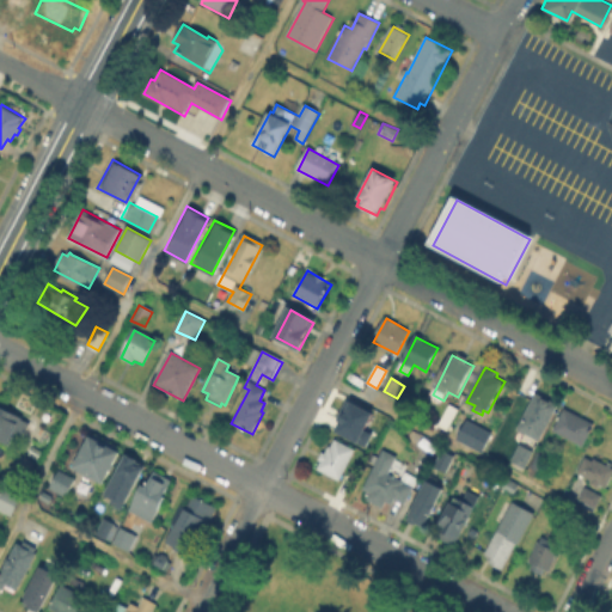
[(558,407),(539,441),(519,429),(537,396),(558,407)]
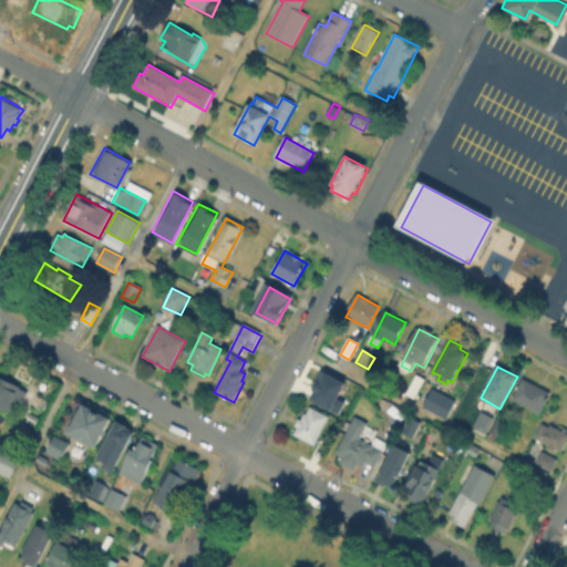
[(319,368),(343,381),(336,397),(342,401),(336,413),(308,398),(312,389),(309,387),(319,368)]
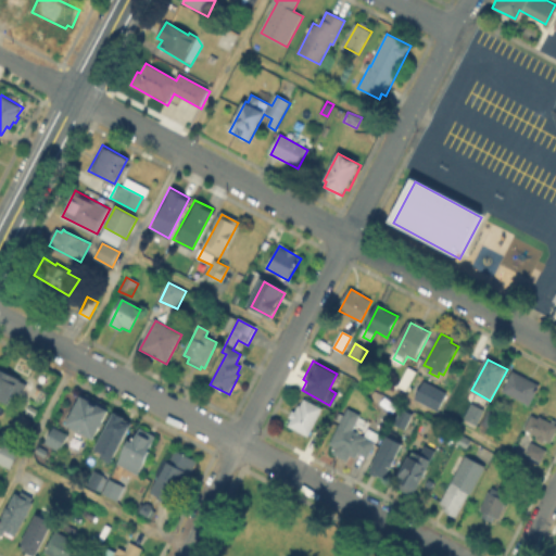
[(0,366),(29,382),(23,394),(16,391),(9,405),(0,400),(0,366)]
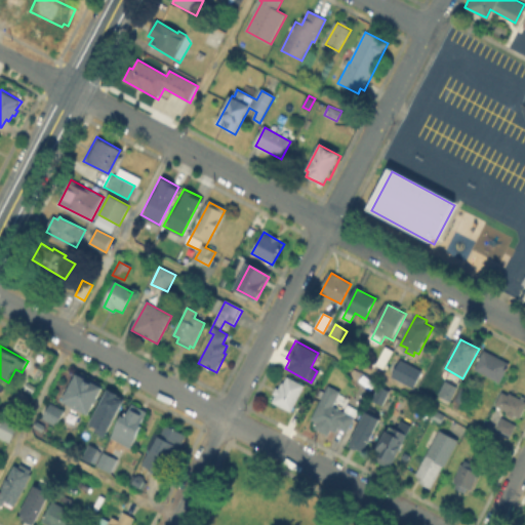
[(385,347),(393,352),(384,369),(375,364),(385,347)]
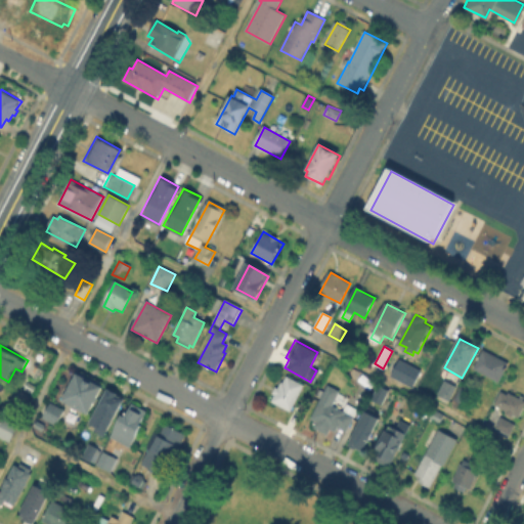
[(509,364),(499,383),(474,368),(484,351),(509,364)]
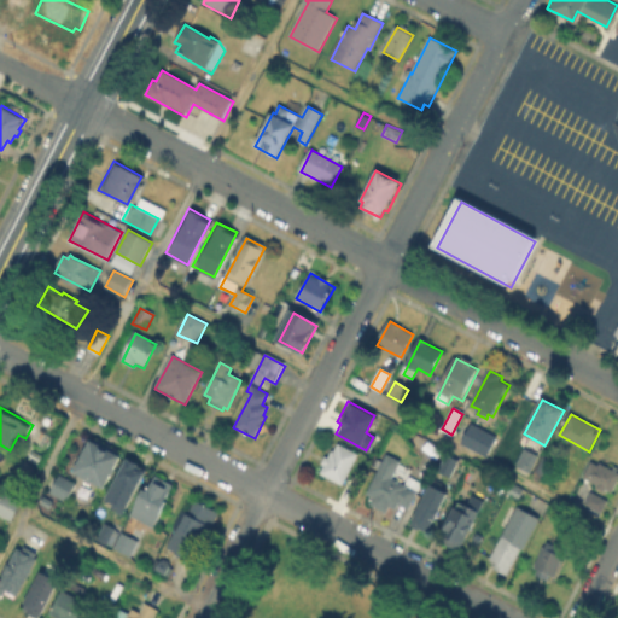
[(484,455),(458,442),(468,421),(494,435),(484,455)]
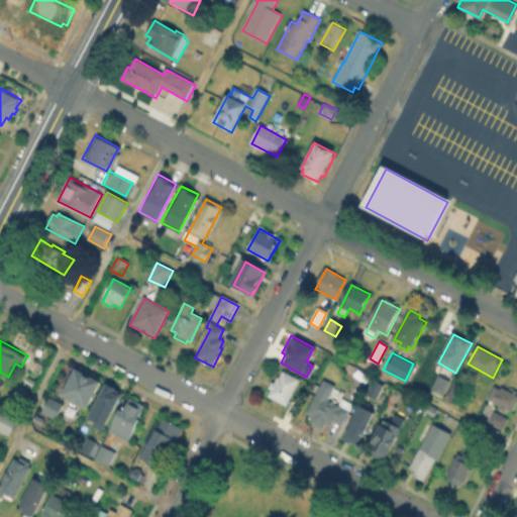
[(80,371),(100,381),(88,406),(66,395),(77,370),(80,371)]
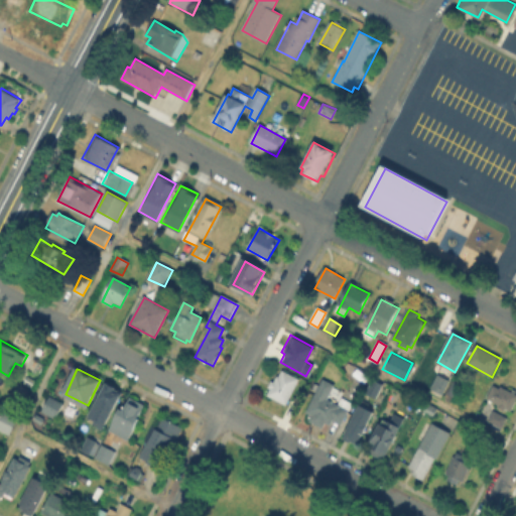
[(299,381),(285,405),(269,396),(282,372),(299,381)]
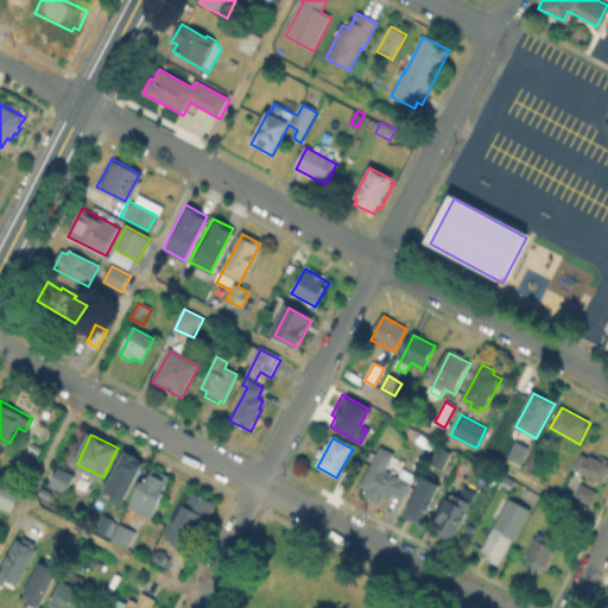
[(518,463),(504,456),(513,438),(527,447),(518,463)]
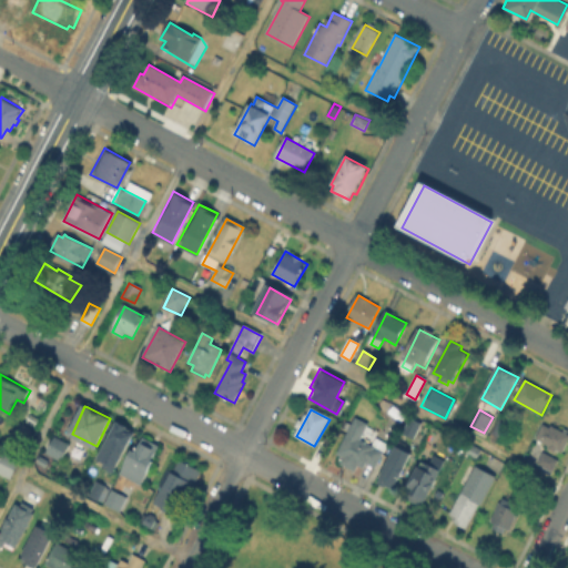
[(348,422),(352,424),(355,418),(368,426),(362,439),(376,447),(379,442),(387,446),(376,469),(366,464),(363,469),(358,467),(356,472),(341,464),(344,457),(337,455),(350,432),(345,429),(348,422)]
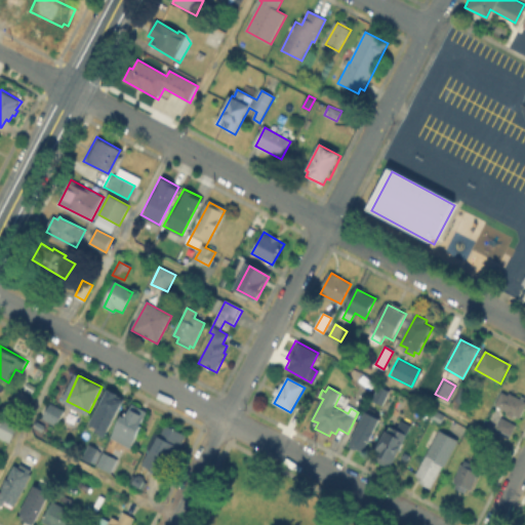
[(90,421),(109,388),(119,393),(118,396),(125,400),(107,433),(106,432),(105,435),(92,429),(95,425),(90,421)]
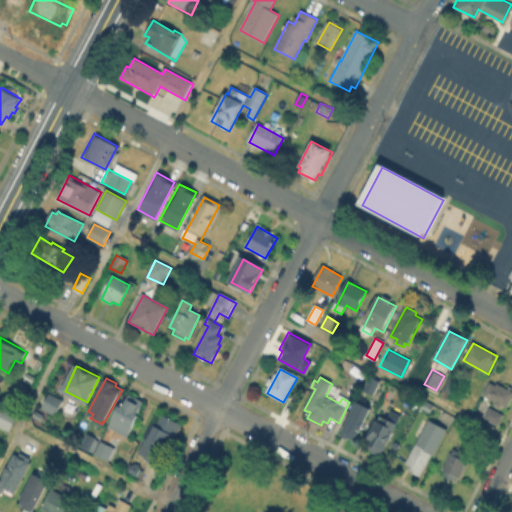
[(380,383),(373,396),(364,390),(371,378),(380,383)]
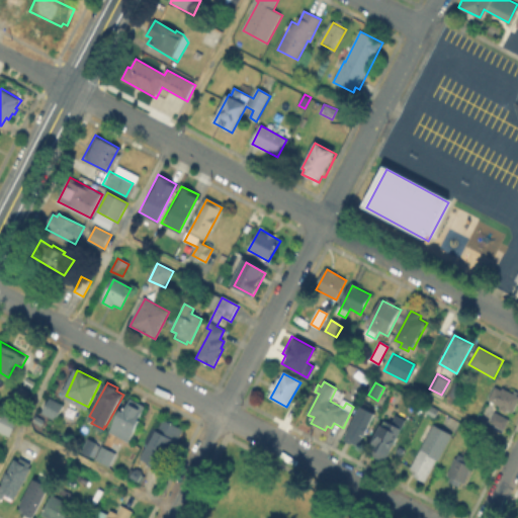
[(456,382),(464,387),(457,401),(449,396),(456,382)]
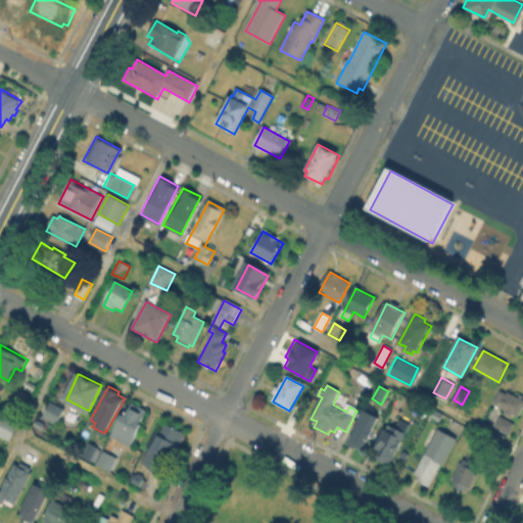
[(522,400),(522,409),(517,421),(505,414),(506,411),(495,406),(504,390),(522,400)]
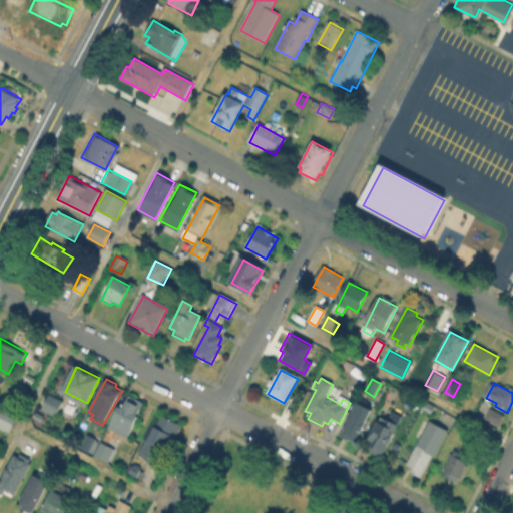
[(50,390),(60,395),(54,406),(45,401),(50,390)]
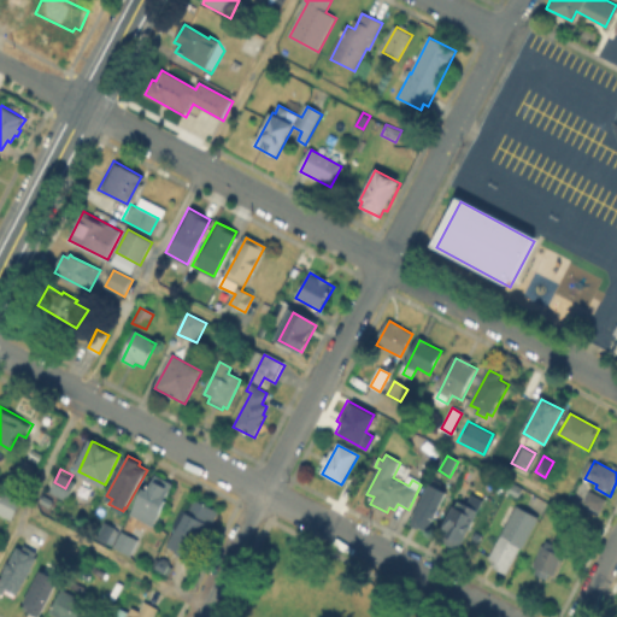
[(144,489),(146,491),(154,475),(174,485),(165,500),(168,501),(152,527),(130,515),(144,489)]
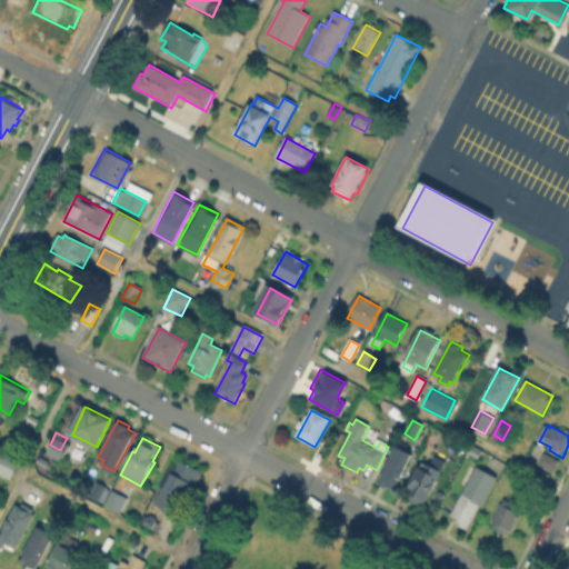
[(413,457),(395,492),(378,483),(398,448),(413,457)]
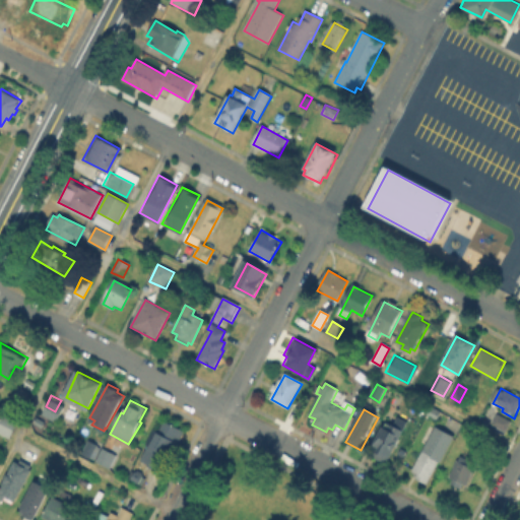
[(0,415),(1,414),(6,416),(7,415),(17,420),(9,437),(0,432),(0,415)]
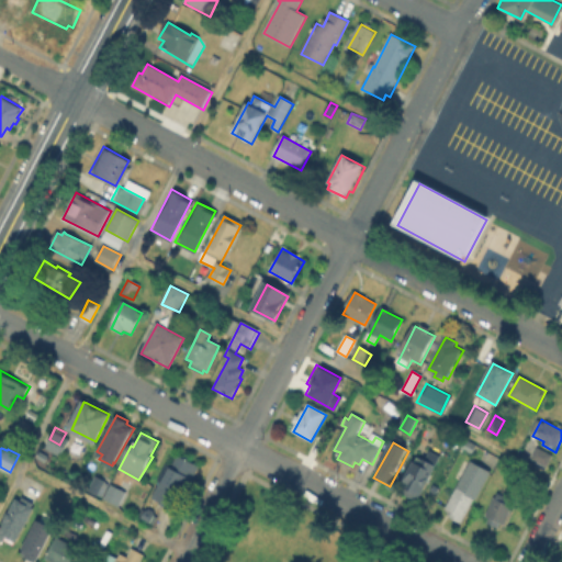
[(551,457),(547,467),(534,459),(538,449),(551,457)]
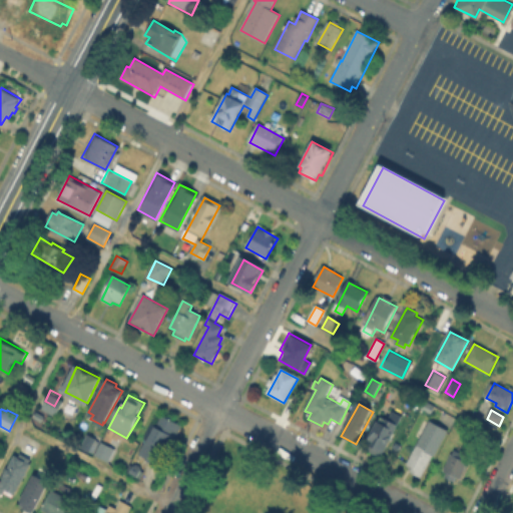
[(378,420),(379,421),(382,415),(399,424),(382,459),(367,451),(371,442),(368,440),(378,420)]
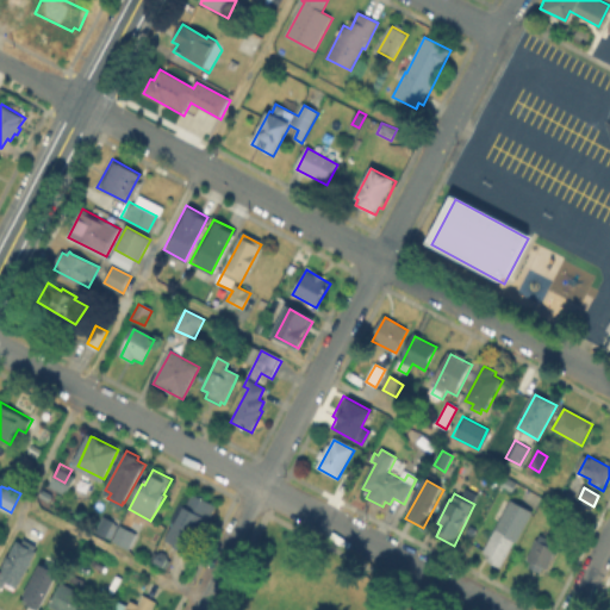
[(169,528),(182,505),(186,508),(194,495),(216,508),(210,517),(212,520),(191,555),(190,556),(162,540),(169,528)]
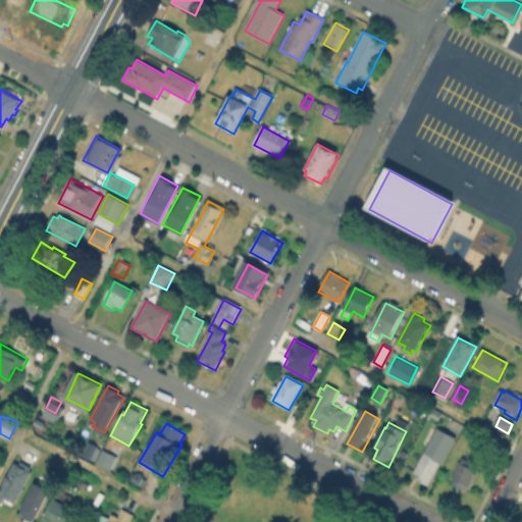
[(455,438),(436,474),(435,473),(429,486),(417,480),(420,474),(416,472),(437,429),(455,438)]
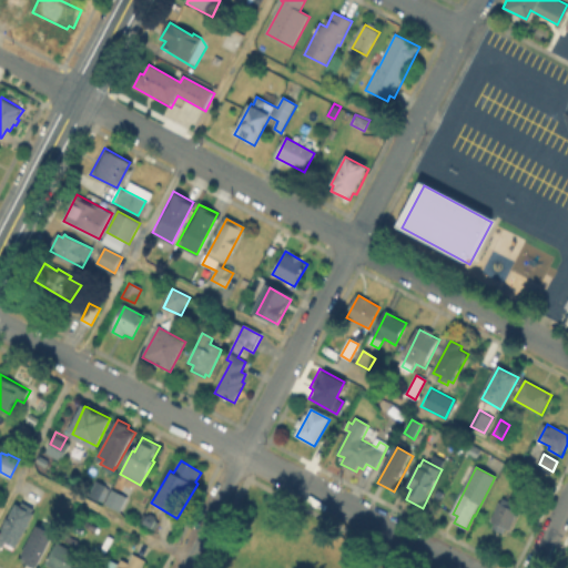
[(88,493),(95,478),(105,484),(98,498),(88,493)]
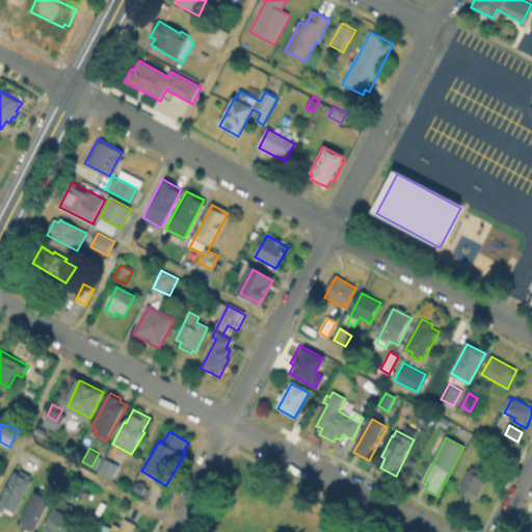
[(118,468),(112,479),(99,472),(106,459),(118,468)]
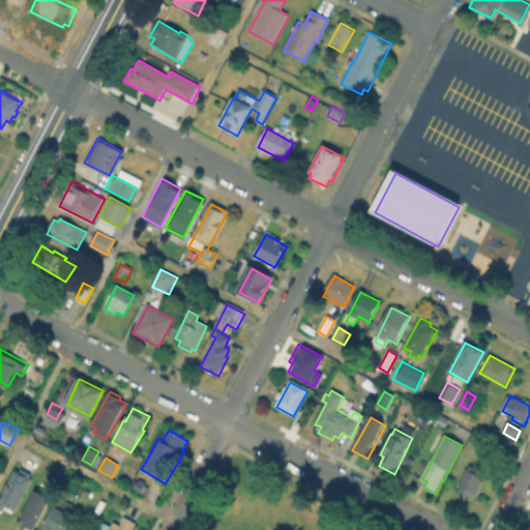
[(472,493),(468,492),(466,496),(455,492),(459,487),(454,484),(463,468),(464,468),(466,463),(481,471),(479,475),(480,476),(472,493)]
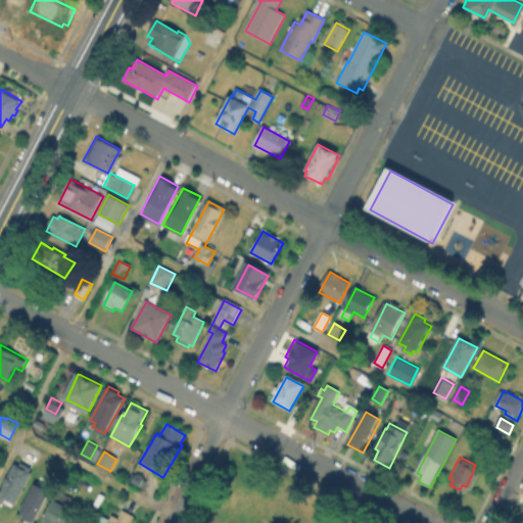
[(0,486),(15,459),(32,467),(31,470),(34,471),(15,505),(0,496),(0,486)]
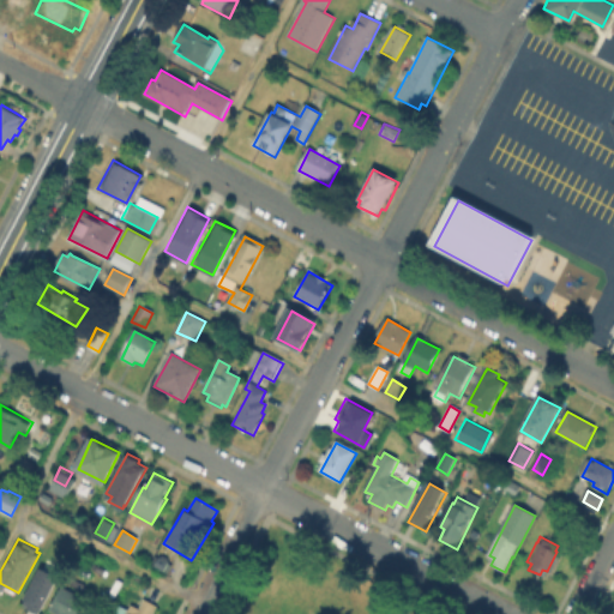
[(160,557),(161,557),(162,555),(169,559),(167,563),(170,565),(167,573),(154,566),(160,557)]
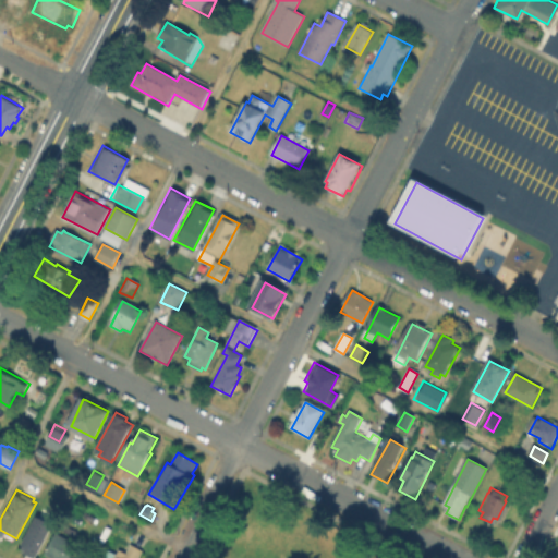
[(38,514),(56,524),(37,557),(20,548),(38,514)]
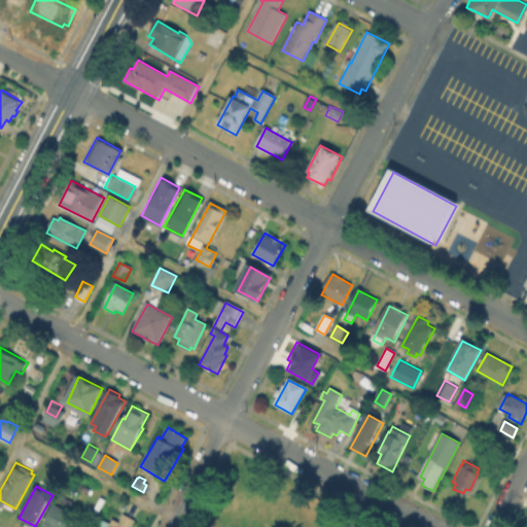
[(126,504),(121,511),(110,504),(114,497),(126,504)]
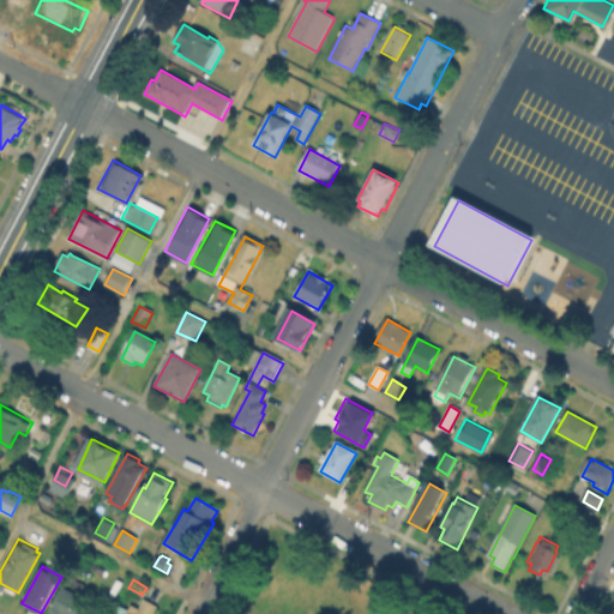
[(114,581),(125,587),(115,603),(104,596),(114,581)]
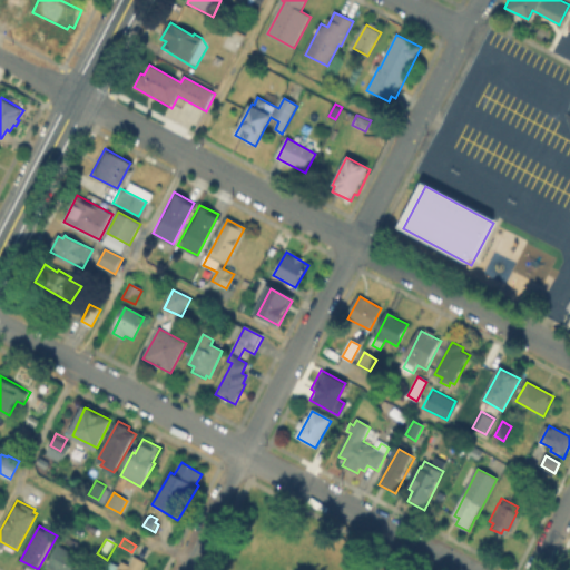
[(49,569),(50,567),(47,564),(58,543),(84,558),(76,569),(49,569)]
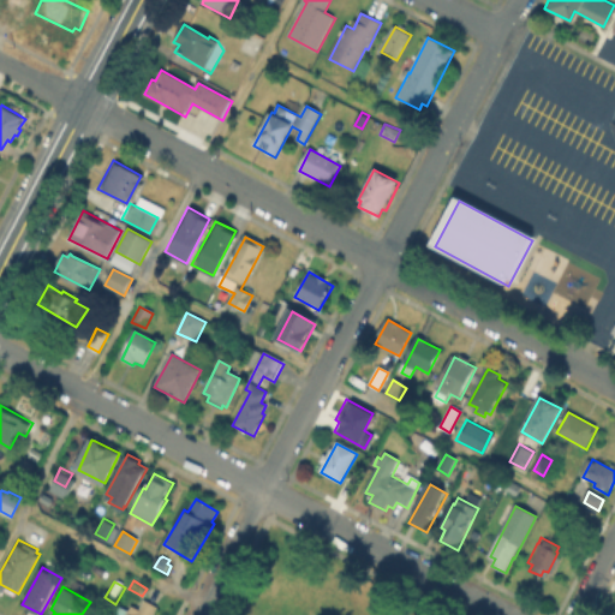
[(159,609),(155,614),(121,614),(126,608),(132,611),(135,607),(141,610),(145,602),(159,609)]
